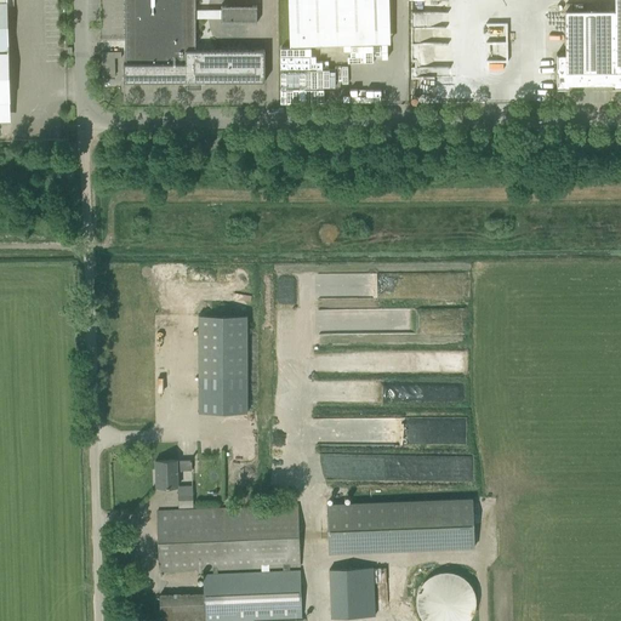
[(0,0),(0,101),(10,101),(9,50),(6,0),(0,0)]
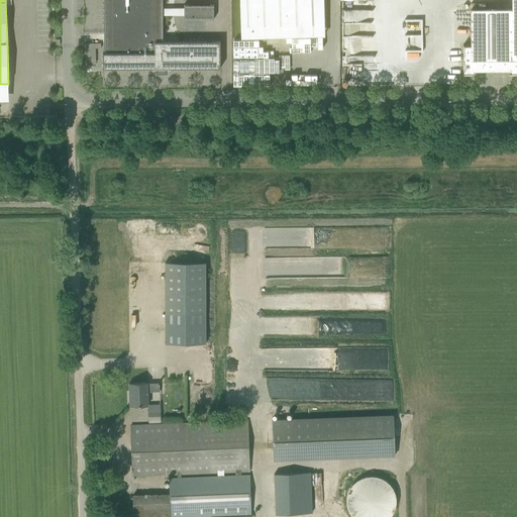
[(103,0),(104,53),(103,53),(103,69),(158,69),(158,73),(166,73),(166,68),(220,68),(220,42),(163,42),(163,9),(162,0),(103,0)]
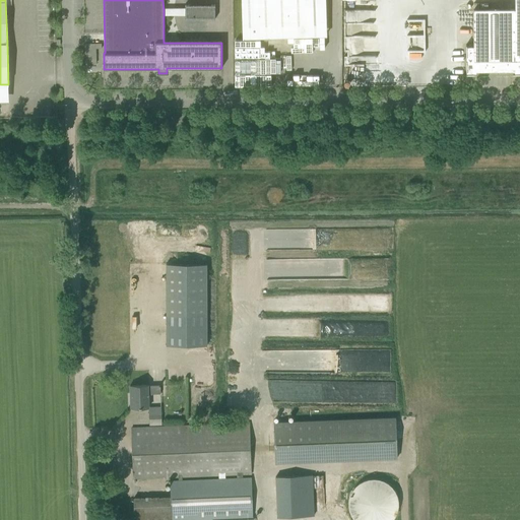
[(306,37),(305,0),(241,0),(243,28),(243,39),(306,37)]
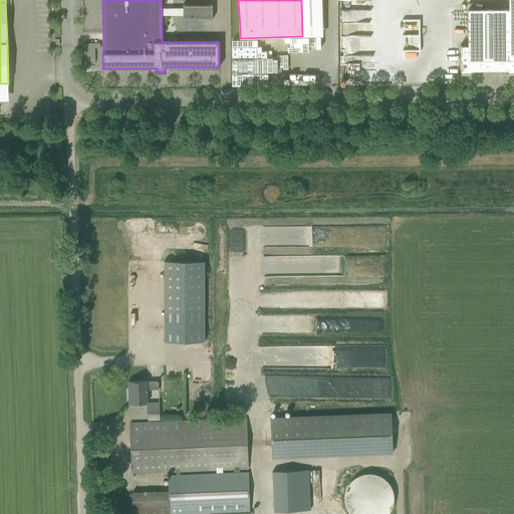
[(468,45),(461,45),(461,44),(460,44),(460,73),(470,73),(470,71),(508,70),(508,72),(506,72),(506,73),(513,73),(513,0),(508,0),(508,9),(468,9),(468,45)]
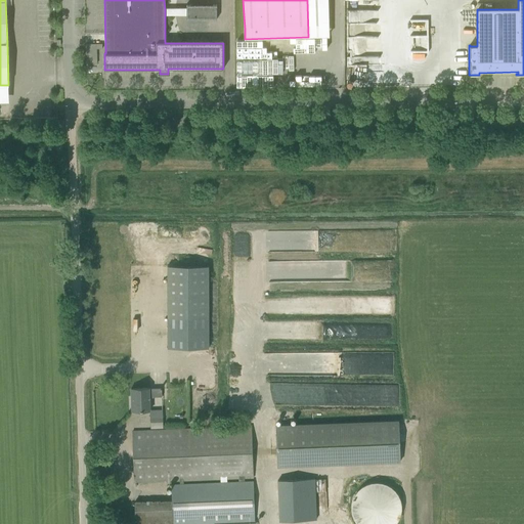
[(186,6),(186,19),(216,19),(216,6),(186,6)]
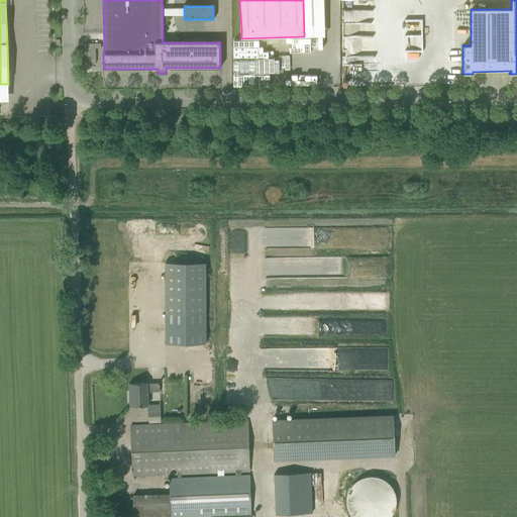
[(266,73),(267,73),(267,58),(232,58),(232,84),(266,84),(266,73)]
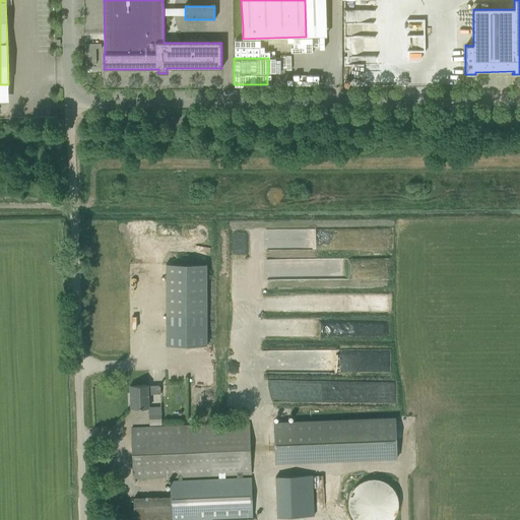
[(0,106),(0,116),(8,117),(8,107),(0,106)]
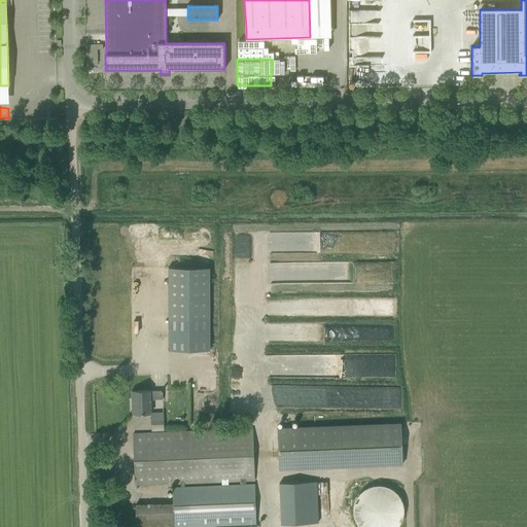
[(209,286),(168,287),(169,318),(210,317),(209,286)]
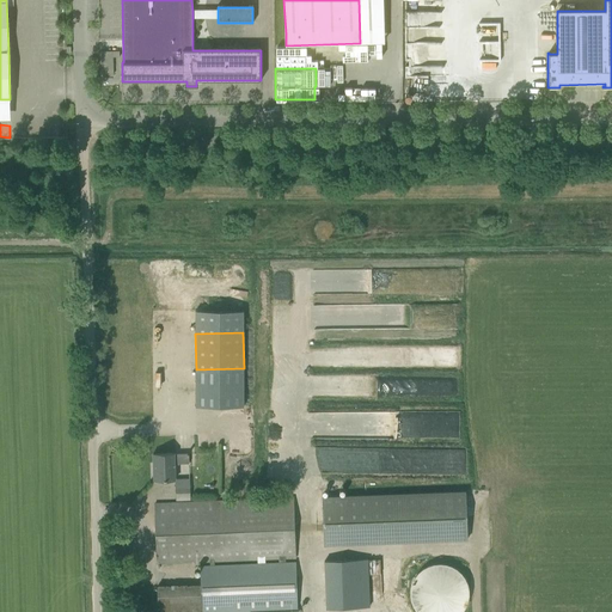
[(152,454),(153,481),(177,479),(176,464),(191,464),(190,453),(152,454)]
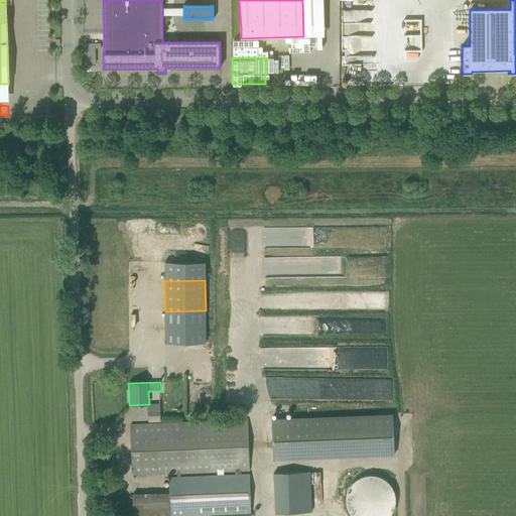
[(159,404),(147,404),(148,421),(160,421),(159,404)]
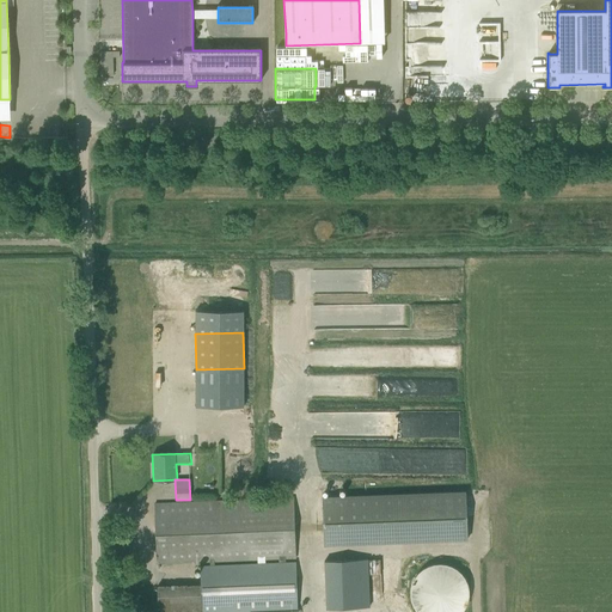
[(323,512),(341,512),(340,501),(349,500),(348,494),(322,495),(323,512)]
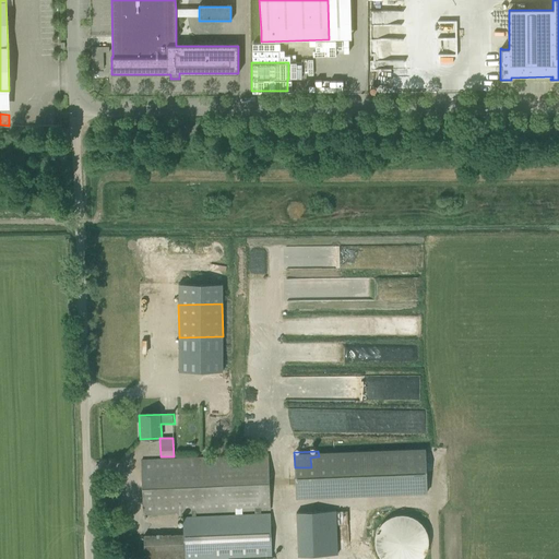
[(152,460),(141,460),(143,514),(154,514),(270,510),(269,455),(152,460)]
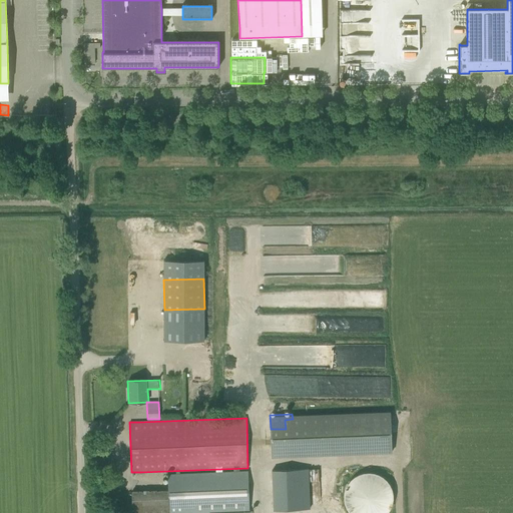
[(272,470),(273,511),(310,509),(309,469),(272,470)]
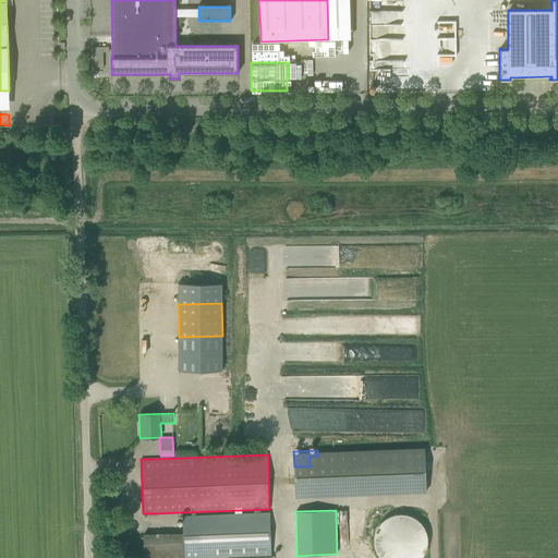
[(269,557),(268,513),(183,517),(183,534),(183,557),(269,557)]
